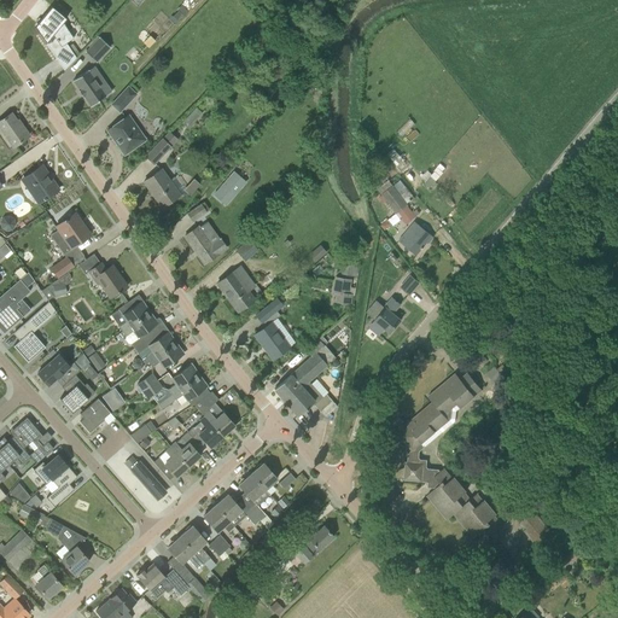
[(52,6),(38,24),(35,27),(57,59),(65,53),(62,47),(74,39),(63,23),(66,19),(52,6)]
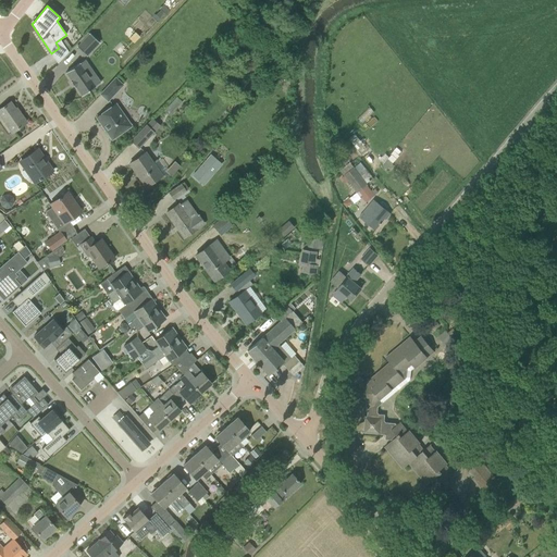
[(160,11),(156,16),(159,21),(164,15),(160,11)]
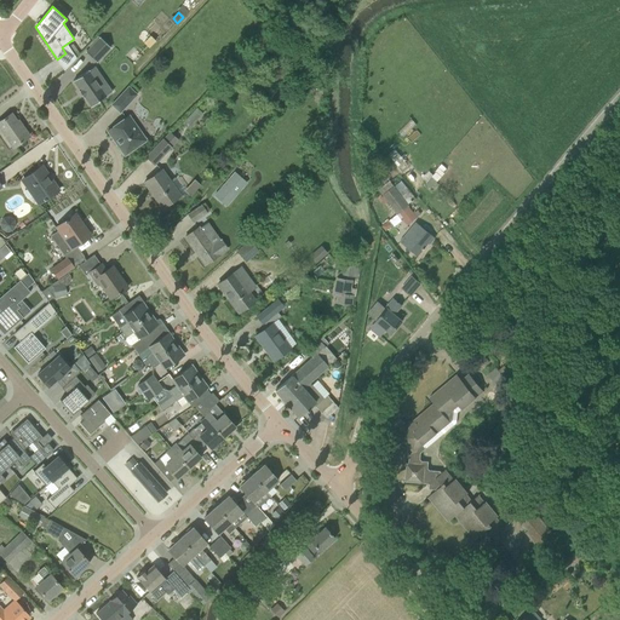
[(99,38),(86,52),(96,63),(110,49),(99,38)]
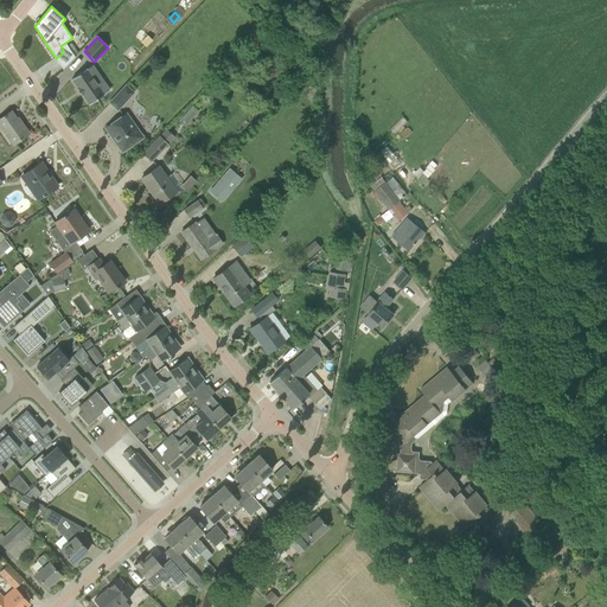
[(85,70),(71,80),(78,89),(77,90),(82,96),(82,95),(89,104),(109,91),(102,80),(96,84),(85,70)]
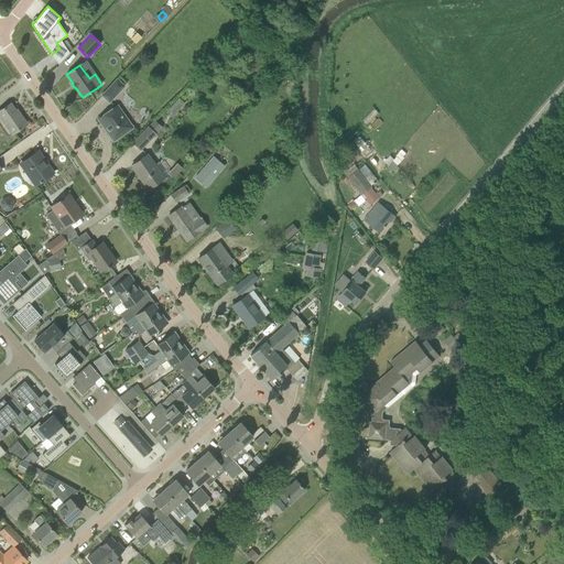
[(117,79),(101,96),(109,102),(125,86),(117,79)]
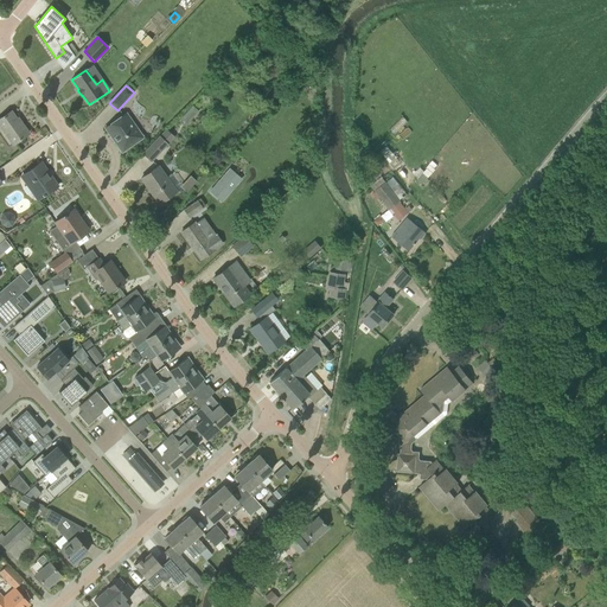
[(0,126),(13,145),(19,141),(29,134),(20,121),(19,122),(12,112),(1,119),(0,119),(0,126)]
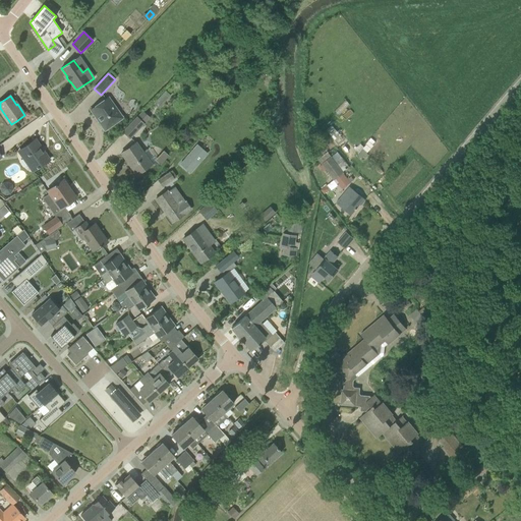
[(108,98),(91,110),(105,130),(122,118),(108,98)]
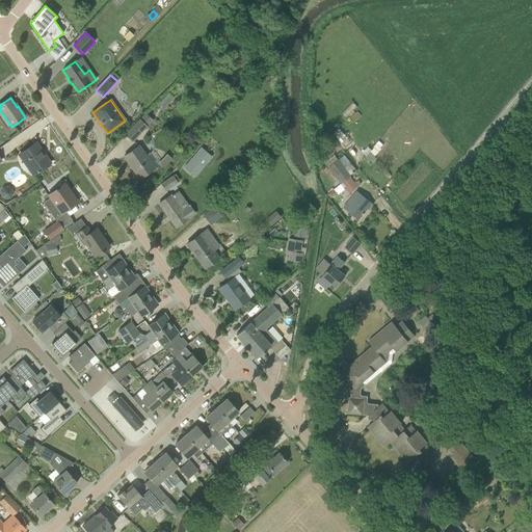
[(147,113),(140,121),(126,135),(132,141),(153,120),(147,113)]
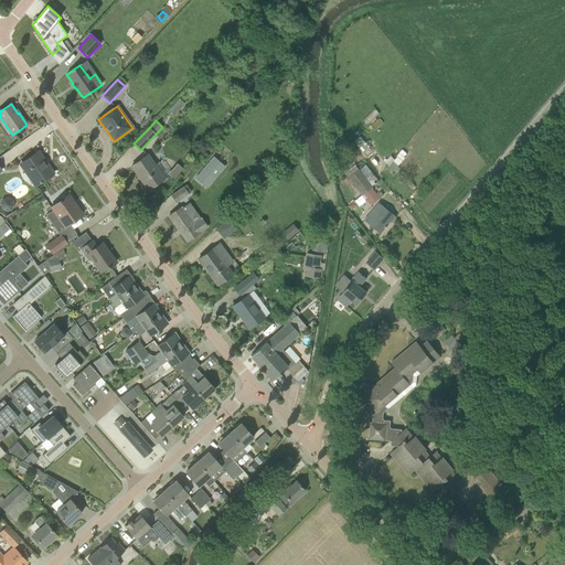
[(212,152),(194,172),(204,181),(222,161),(212,152)]
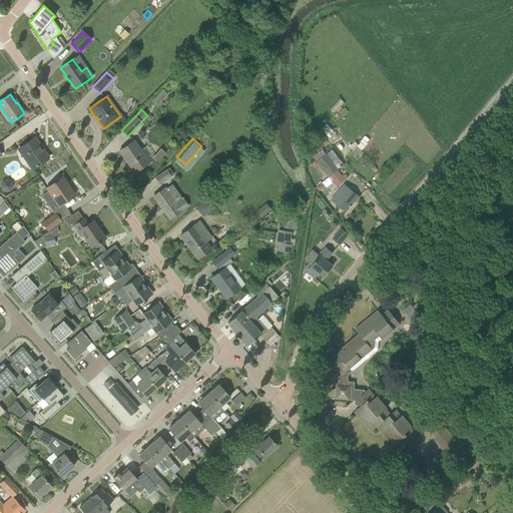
[(42,151),(33,139),(20,148),(34,167),(49,157),(44,150),(42,151)]
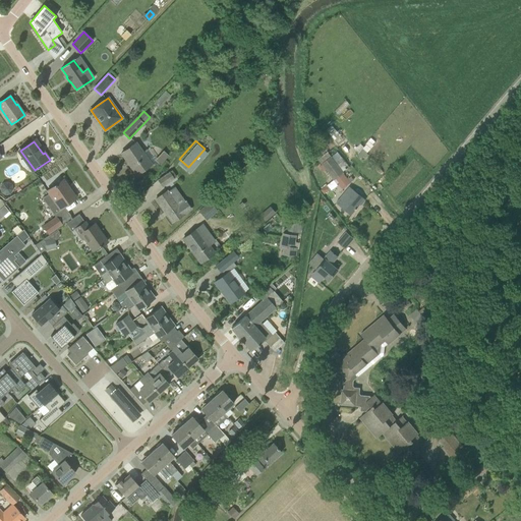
[(136,142),(121,154),(136,175),(152,165),(136,142)]
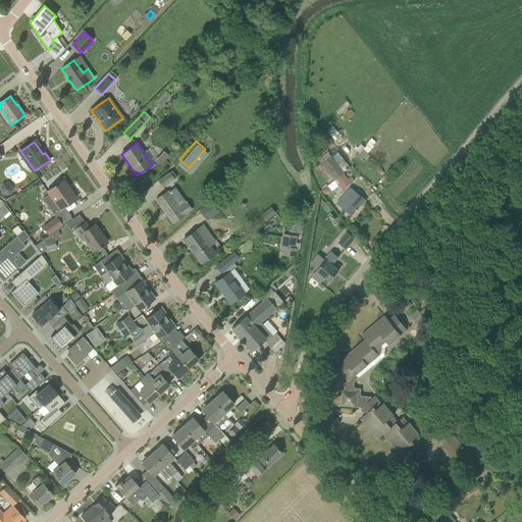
[(160,165),(169,155),(163,150),(154,160),(160,165)]
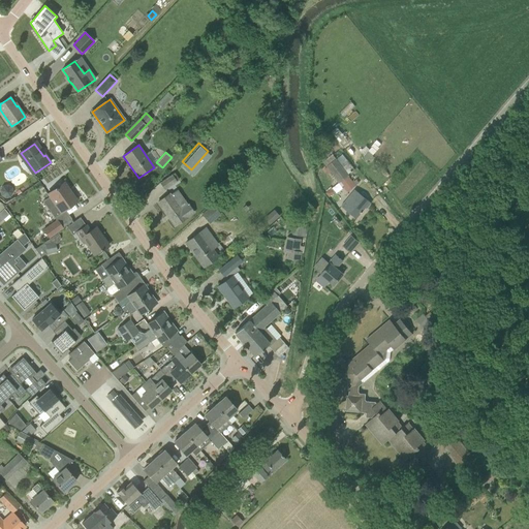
[(328,165),(327,166),(340,183),(349,175),(337,159),(336,159),(332,154),(325,159),(327,160),(324,162),(328,165)]
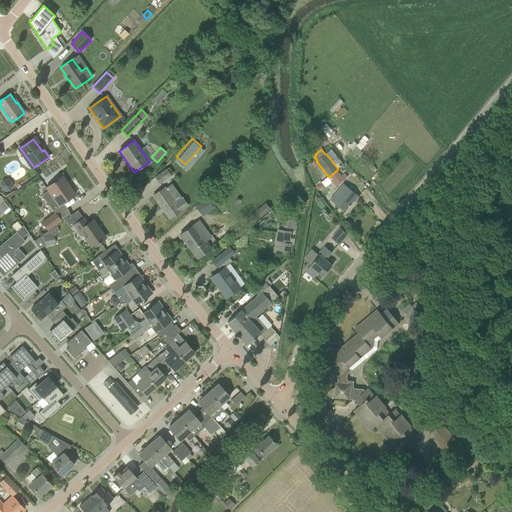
[(160,184),(171,176),(166,170),(155,177),(160,184)]
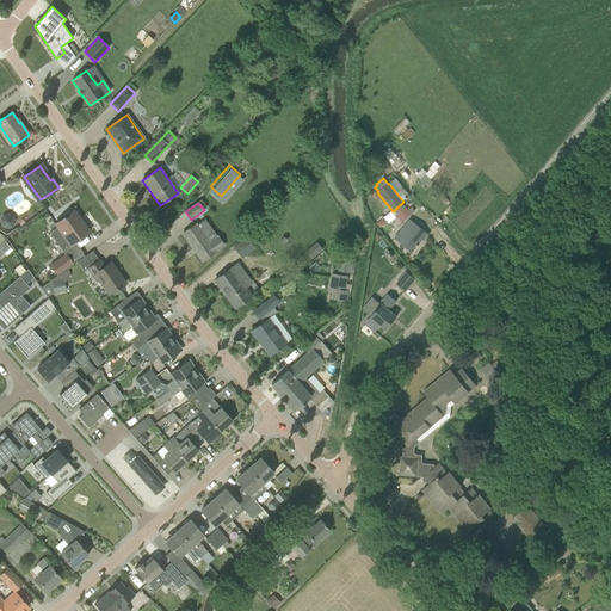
[(74,210),(62,218),(55,224),(57,228),(71,246),(87,234),(78,221),(80,218),(74,210)]
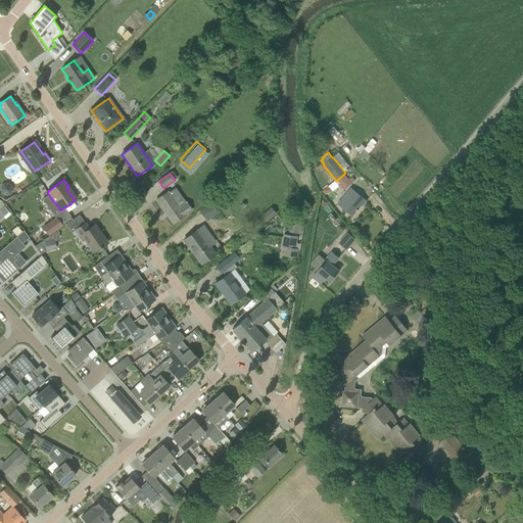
[(0,192),(11,194),(12,189),(6,188),(7,184),(2,184),(0,192)]
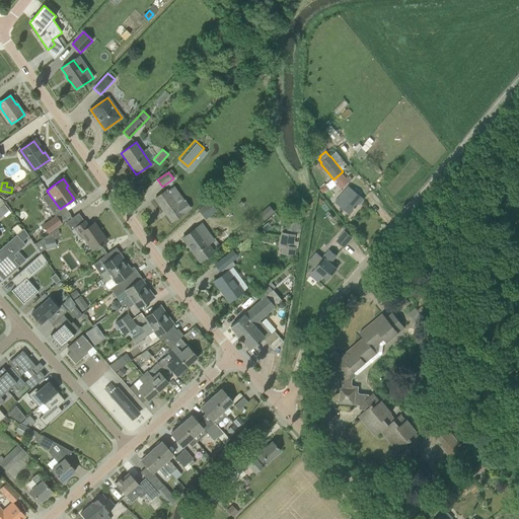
[(326,186),(320,191),(323,195),(329,190),(326,186)]
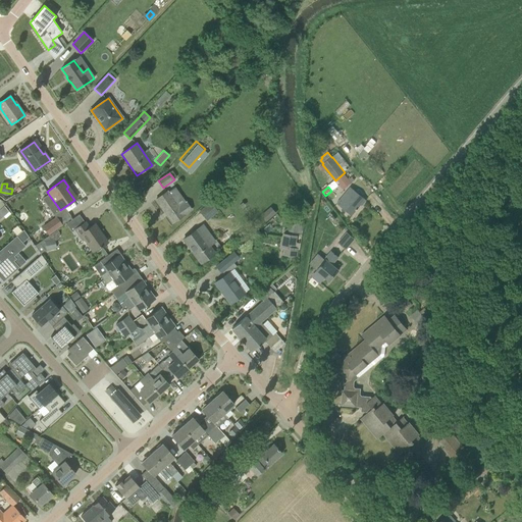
[(366,200),(357,193),(350,187),(336,203),(351,215),(360,204),(362,205),(366,200)]
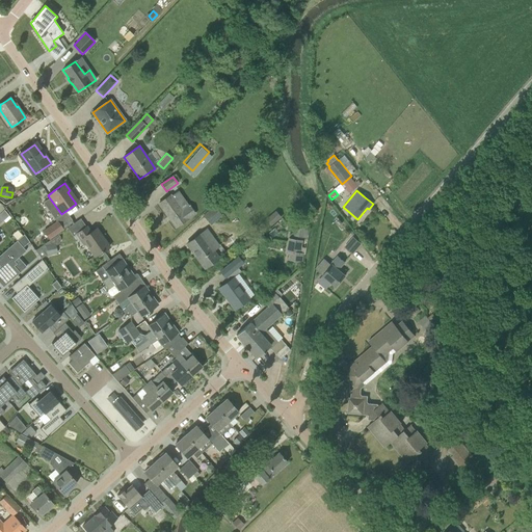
[(183,210),(173,194),(159,204),(176,228),(195,213),(189,205),(183,210)]
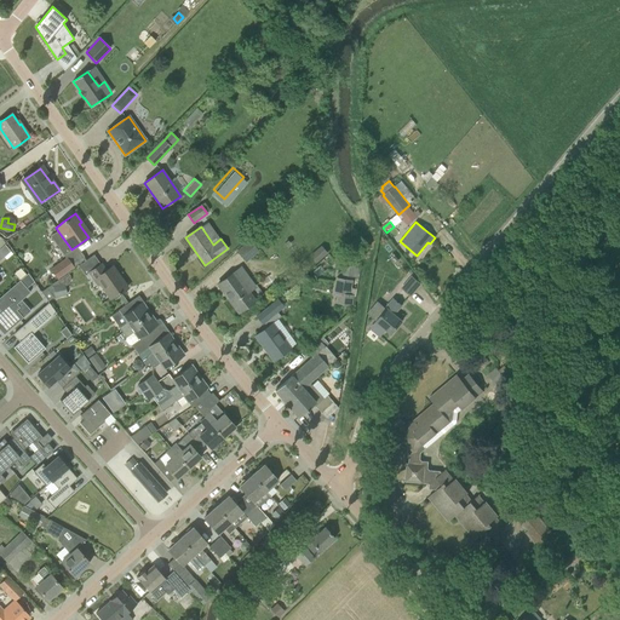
[(245,260),(256,251),(250,244),(239,253),(245,260)]
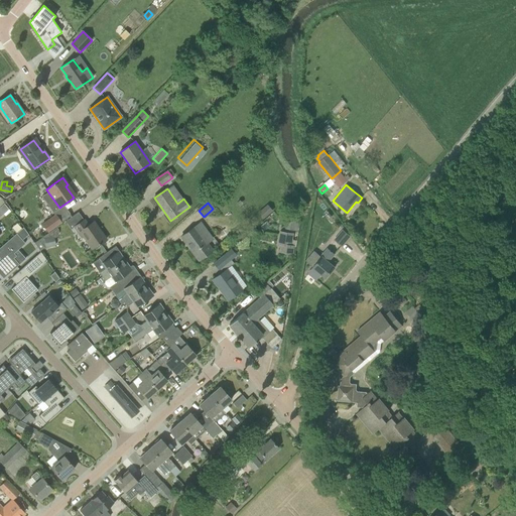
[(269,205),(259,211),(263,218),(273,211),(269,205)]
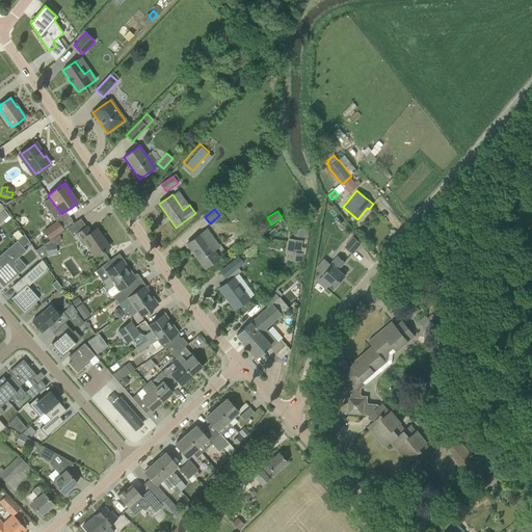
[(49,239),(62,230),(57,221),(44,231),(49,239)]
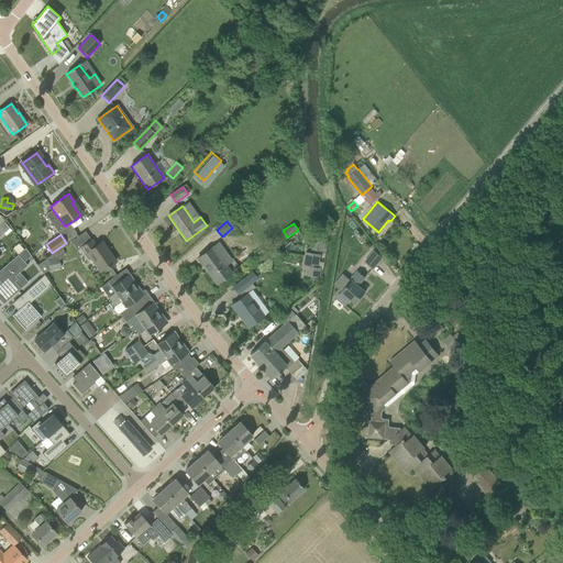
[(92,240),(80,247),(89,261),(91,258),(100,272),(107,266),(108,267),(116,262),(102,242),(97,245),(92,240)]
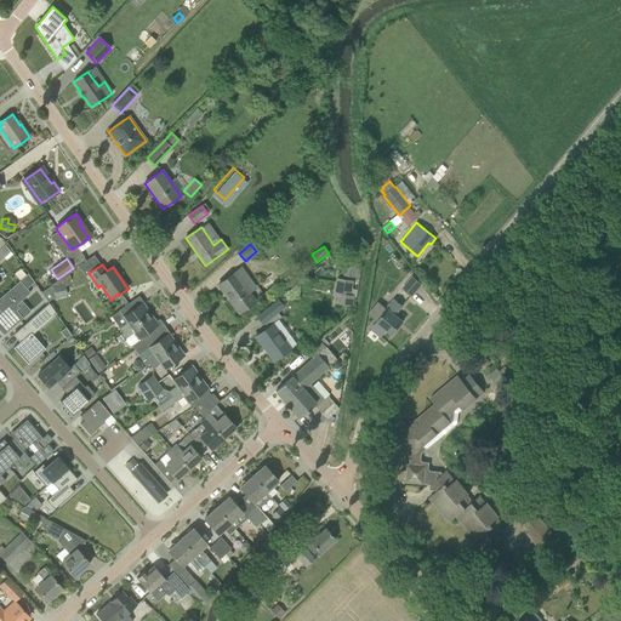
[(239,313),(256,301),(250,292),(257,288),(256,286),(243,267),(217,285),(239,313)]
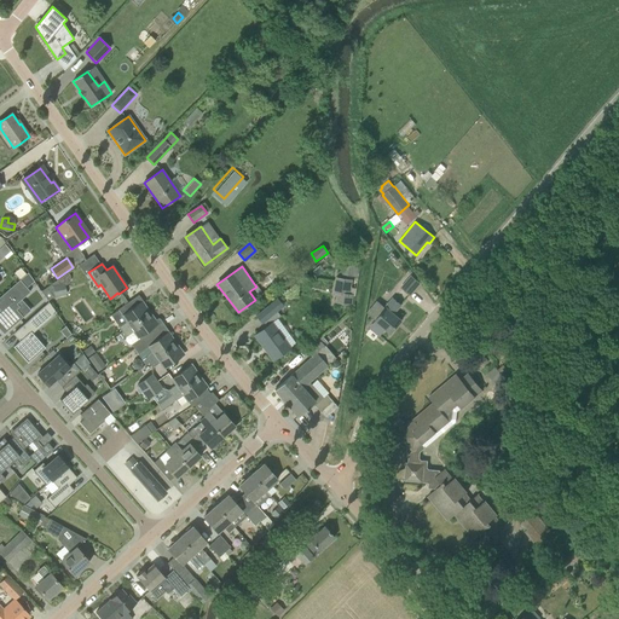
[(358,277),(359,268),(345,266),(343,276),(358,277)]
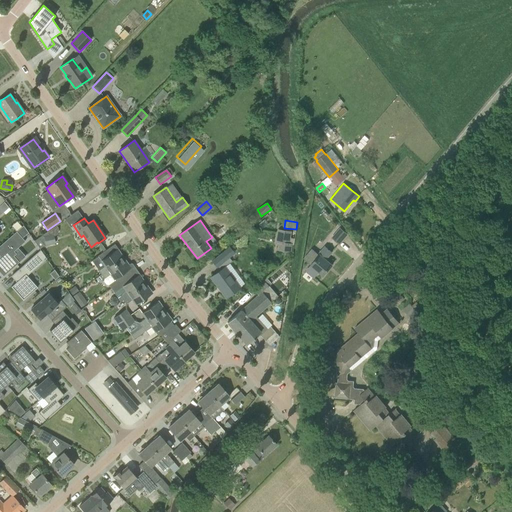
[(16,232),(0,245),(0,256),(0,272),(3,276),(19,262),(14,257),(17,254),(14,251),(24,242),(21,239),(28,233),(23,225),(16,232)]
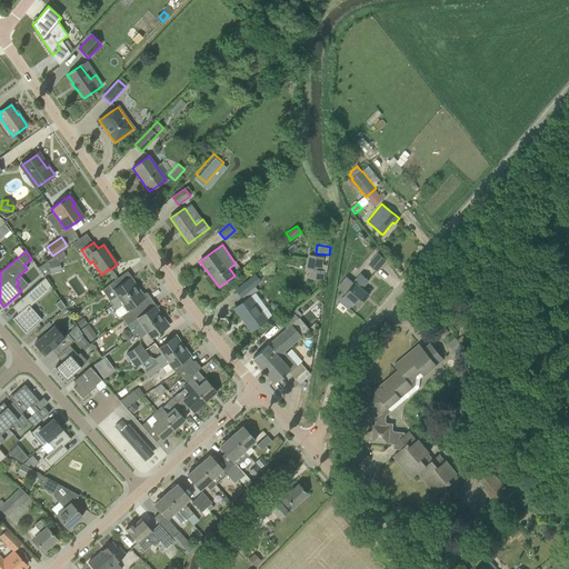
[(310,255),(307,270),(310,270),(309,278),(323,280),(326,271),(322,270),(325,257),(310,255)]
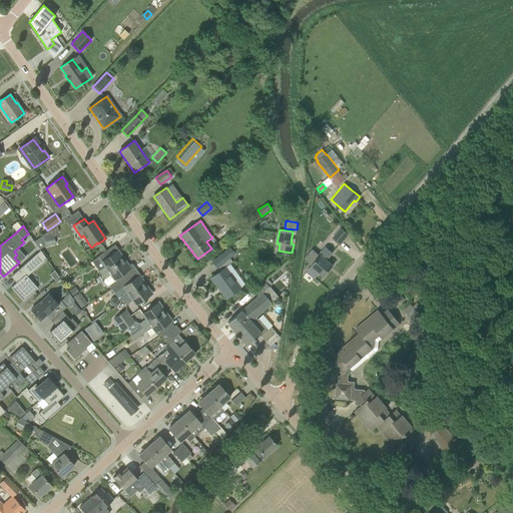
[(339,232),(333,238),(340,244),(346,238),(339,232)]
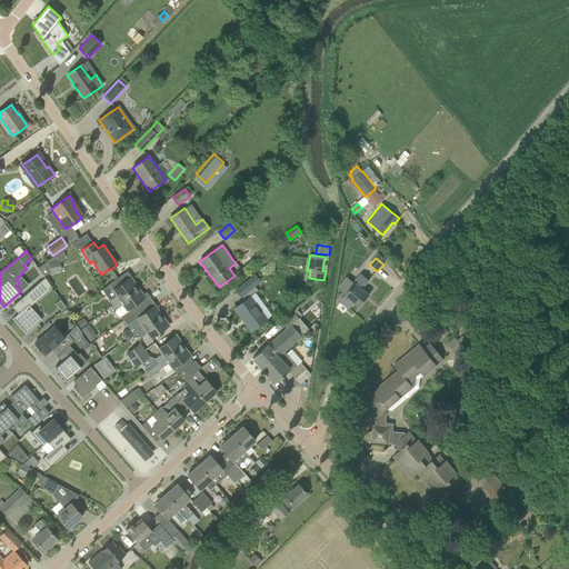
[(49,265),(50,272),(51,273),(61,271),(60,262),(49,265)]
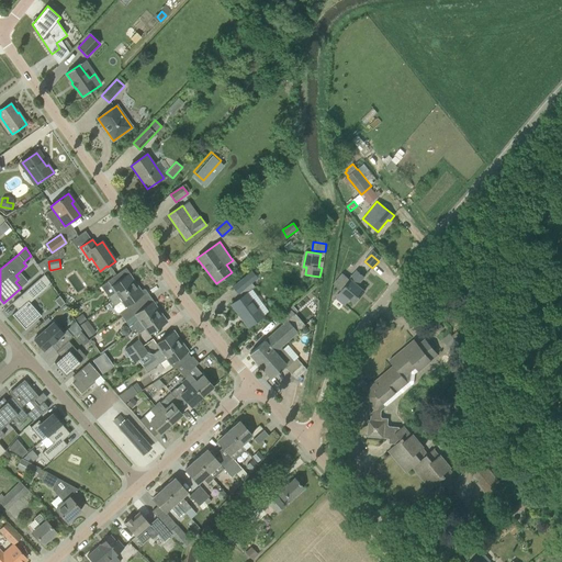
[(238,294),(239,293),(253,283),(258,278),(251,270),(246,277),(233,288),(238,294)]
